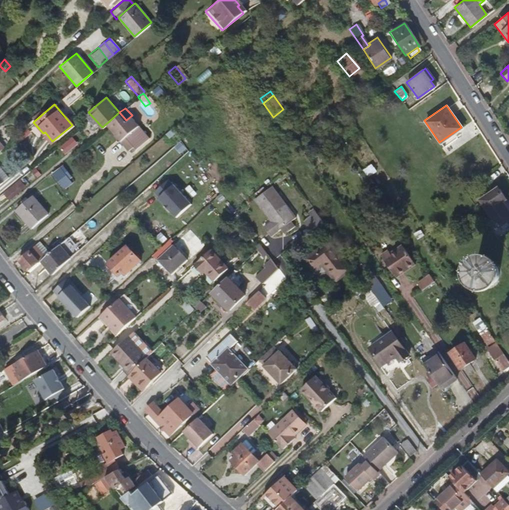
[(149,135),(133,115),(132,115),(126,120),(119,112),(108,122),(129,148),(132,145),(134,148),(149,135)]
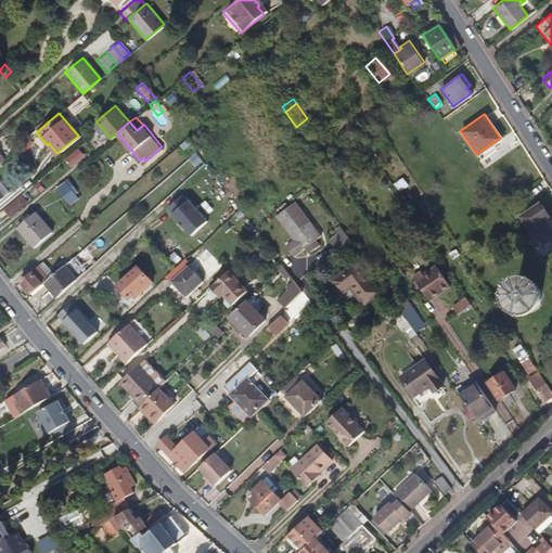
[(56,153),(49,143),(47,144),(55,155),(56,153)]
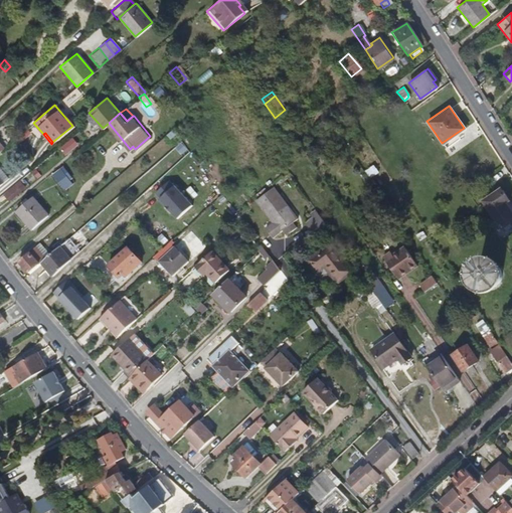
[(170,133),(164,138),(168,144),(175,139),(170,133)]
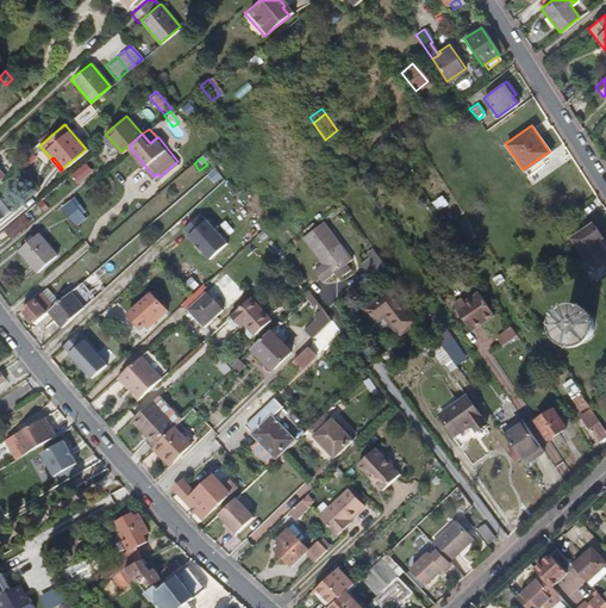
[(77,179),(91,168),(85,160),(70,172),(77,179)]
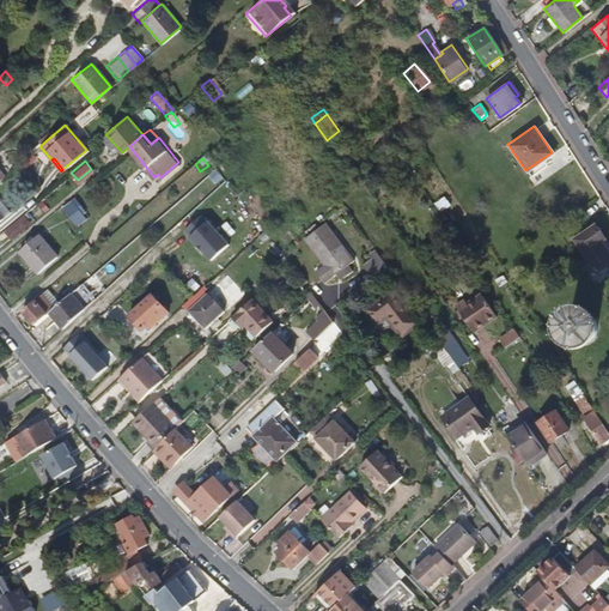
[(22,174),(13,181),(22,191),(29,183),(22,174)]
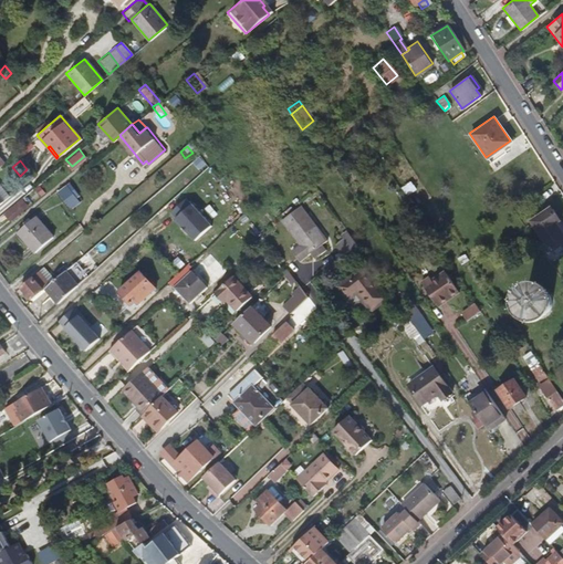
[(65,184),(56,191),(65,202),(74,195),(65,184)]
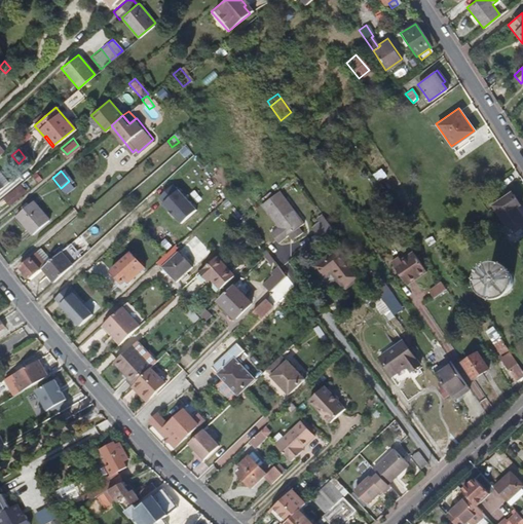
[(21,184),(2,194),(6,201),(25,190),(21,184)]
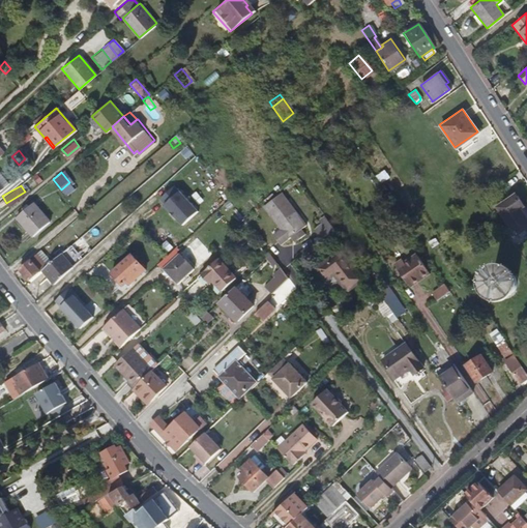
[(180,225),(196,211),(177,191),(177,192),(172,185),(157,199),(163,204),(163,205),(169,212),(174,217),(180,225)]
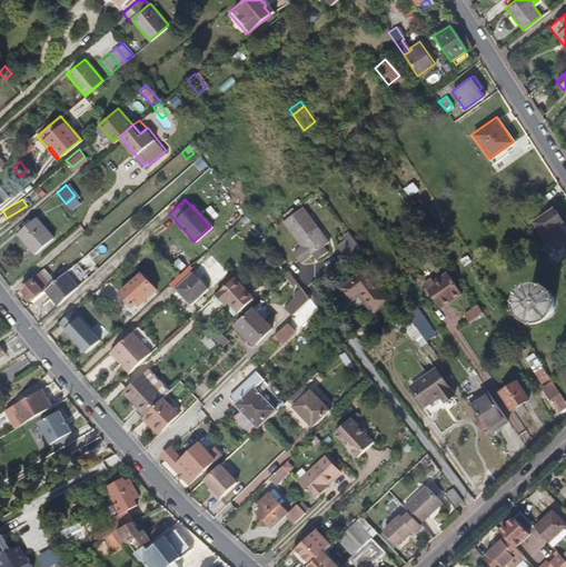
[(565,242),(565,237),(557,224),(562,221),(553,209),(546,214),(546,212),(536,220),(544,232),(540,235),(553,252),(565,242)]
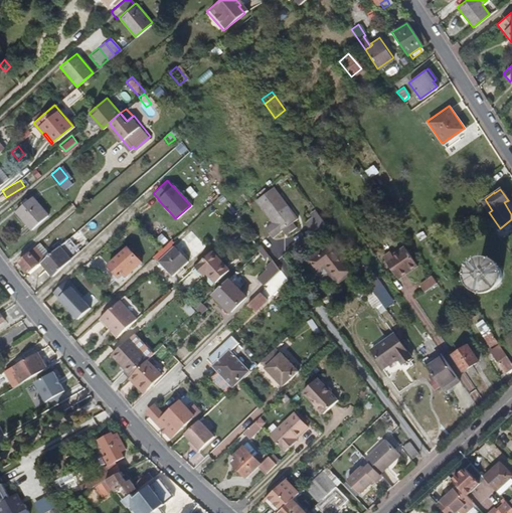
[(296,218),(274,191),(257,204),(272,223),(265,229),(271,237),(283,228),(288,233),(294,228),(291,222),(296,218)]
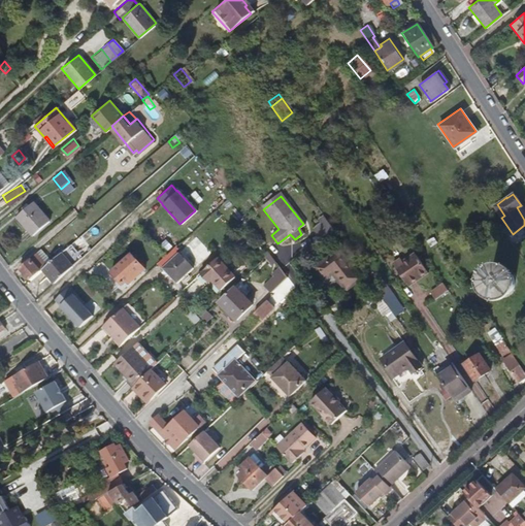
[(48,221),(32,202),(15,216),(31,235),(48,221)]
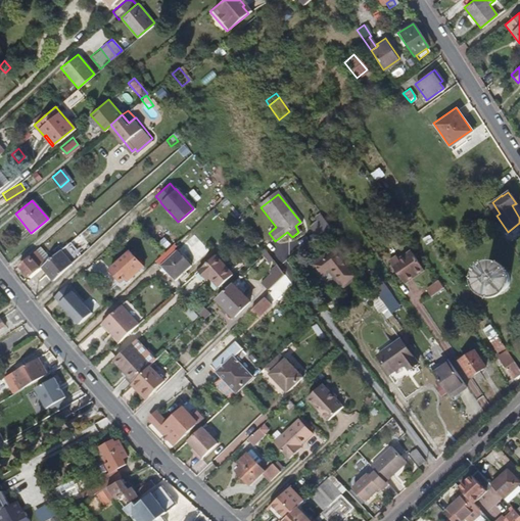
[(103,216),(98,221),(103,228),(109,223),(103,216)]
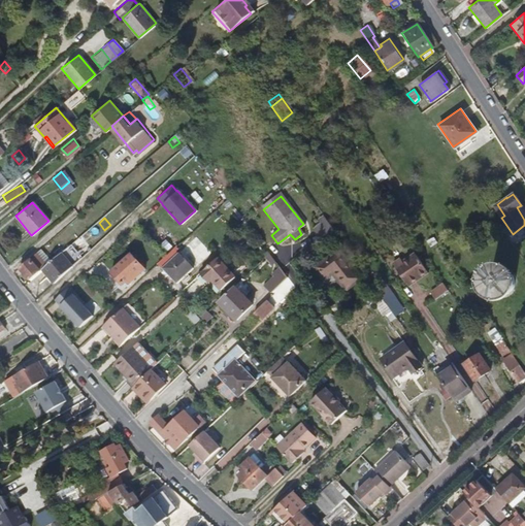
[(320,238),(332,228),(326,220),(313,230),(320,238)]
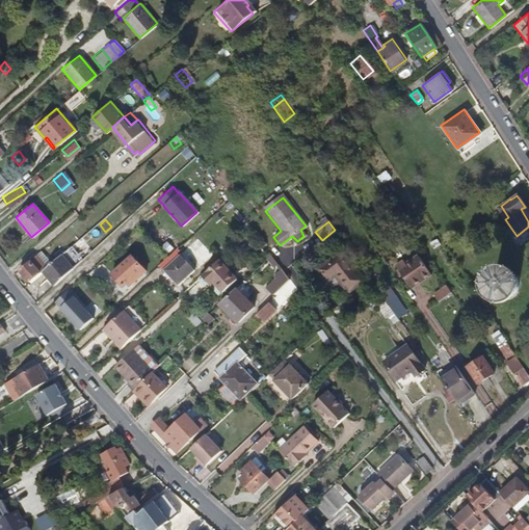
[(78,229),(72,234),(77,239),(83,235),(78,229)]
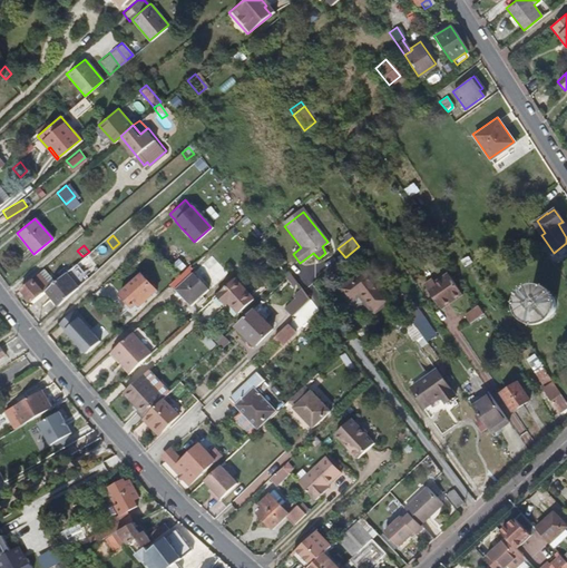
[(59,277),(48,264),(42,268),(54,282),(59,277)]
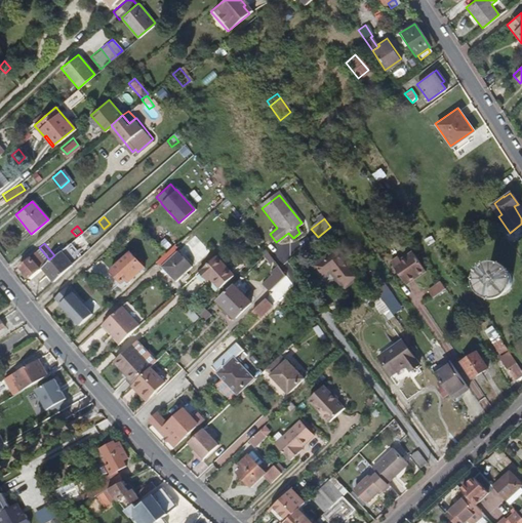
[(41,267),(49,259),(39,247),(17,266),(28,278),(41,267)]
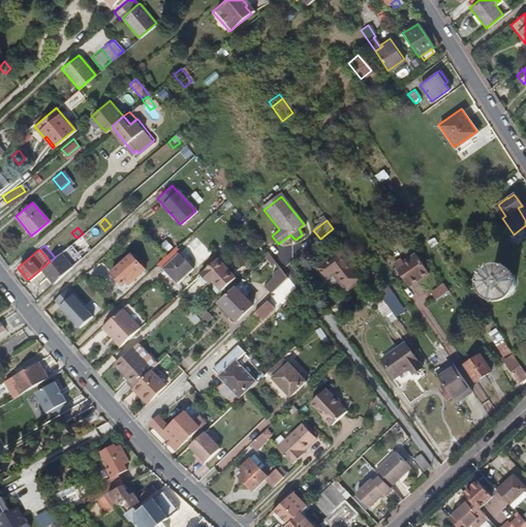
[(360,278),(337,251),(314,269),(323,280),(332,274),(345,290),(360,278)]
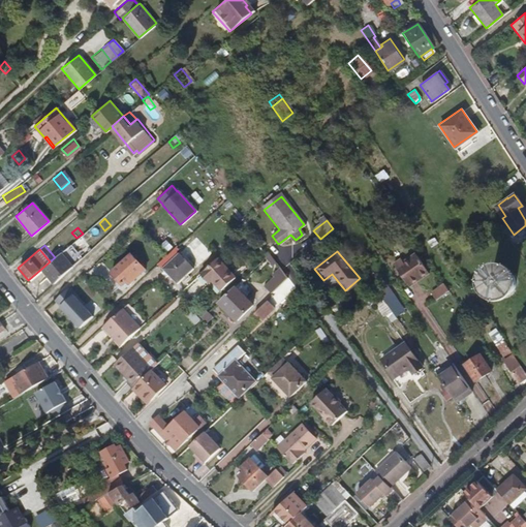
[(54,282),(72,266),(60,252),(55,257),(50,261),(41,269),(54,282)]
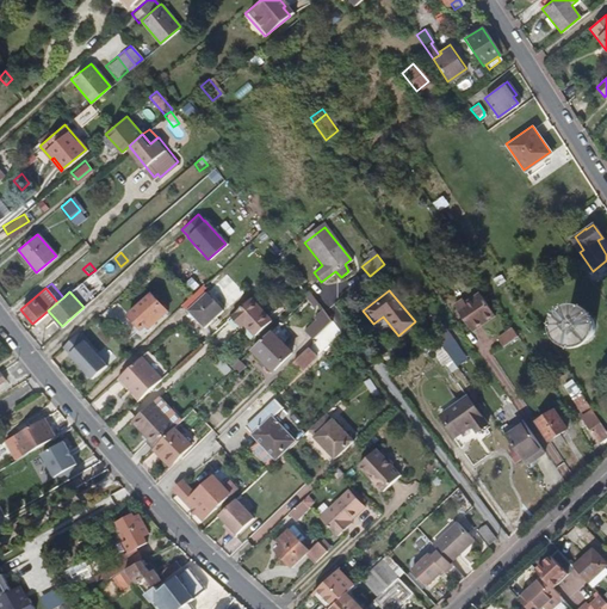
[(152,323),(166,311),(149,293),(125,314),(138,328),(149,320),(152,323)]
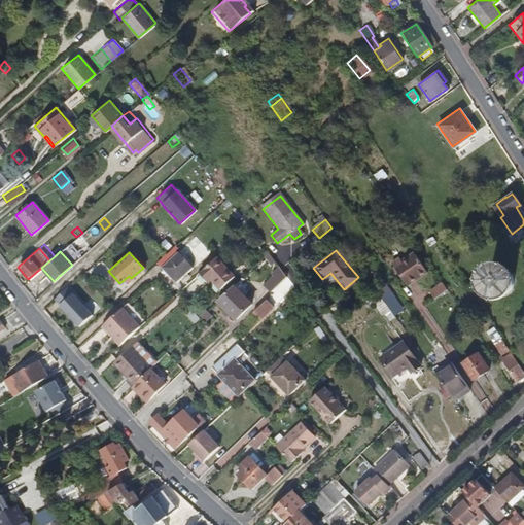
[(172,282),(188,268),(176,252),(159,268),(172,282)]
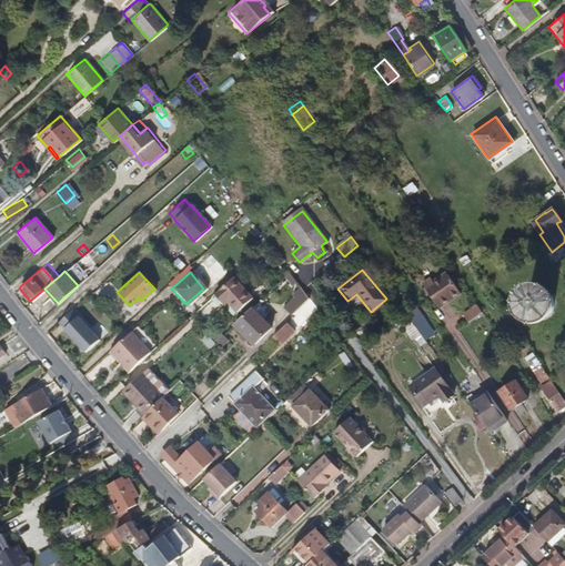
[(250,297),(231,278),(208,297),(217,306),(224,300),(234,312),(250,297)]
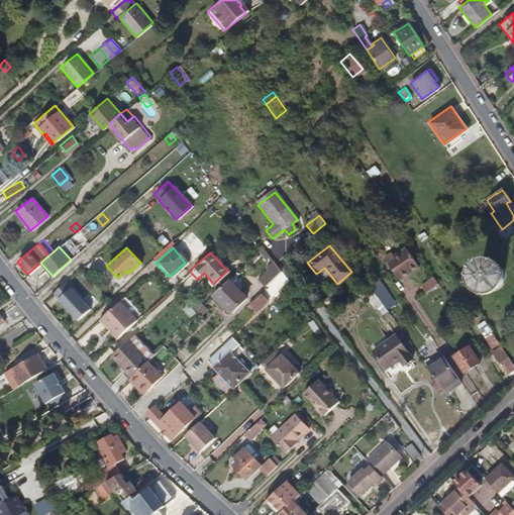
[(411,281),(422,273),(410,254),(398,262),(396,259),(389,264),(402,283),(409,279),(411,281)]
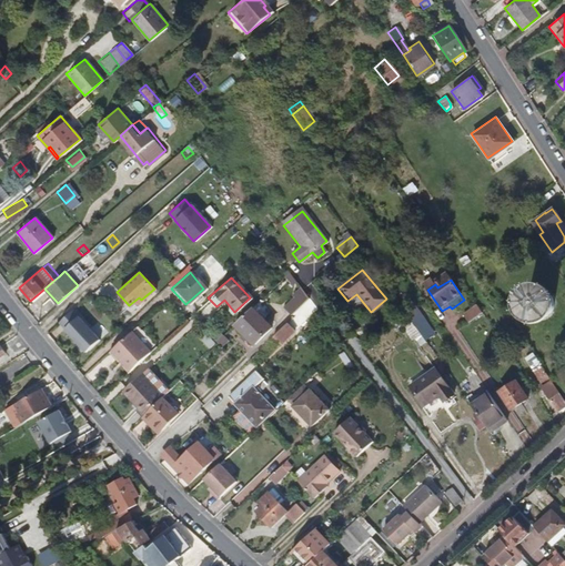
[(308,297),(299,286),(290,295),(292,299),(300,305),(308,297)]
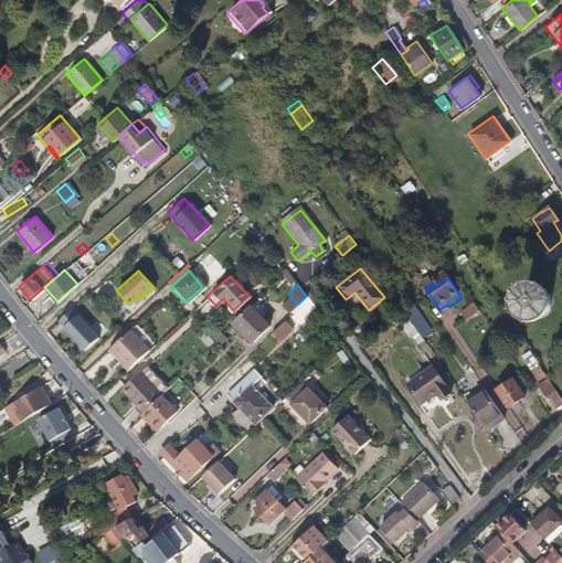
[(550,304),(550,303),(550,300),(550,298),(549,297),(548,295),(548,294),(547,293),(544,291),(543,290),(542,289),(540,288),(538,288),(537,288),(534,288),(532,288),(531,288),(529,289),(528,290),(526,291),(525,293),(523,294),(522,295),(522,297),(521,298),(521,300),(521,303),(521,304),(521,306),(522,307),(522,309),(523,310),(525,312),(526,314),(528,315),(529,316),(531,316),(532,317),(534,317),(537,317),(538,317),(540,316),(541,316),(543,315),(544,314),(545,312),(547,311),(548,309),(549,308),(550,306),(550,304)]
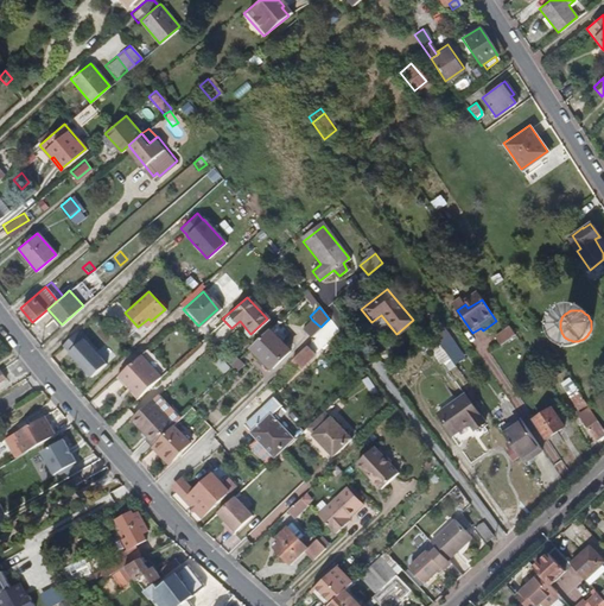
[(299,367),(319,346),(315,341),(332,324),(329,319),(320,327),(312,335),(311,335),(310,336),(312,339),(291,359),(299,367)]
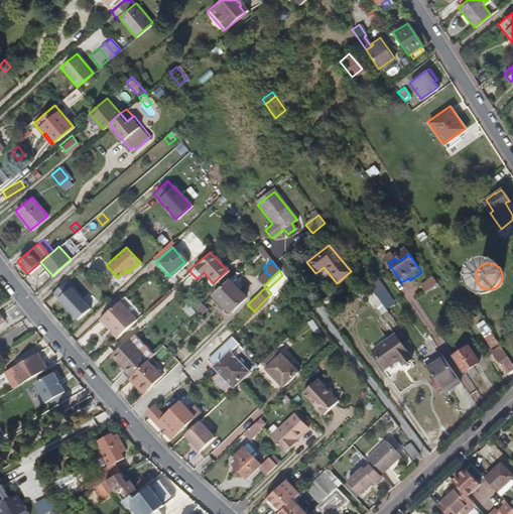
[(265,284),(272,277),(265,271),(257,277),(264,284),(265,284)]
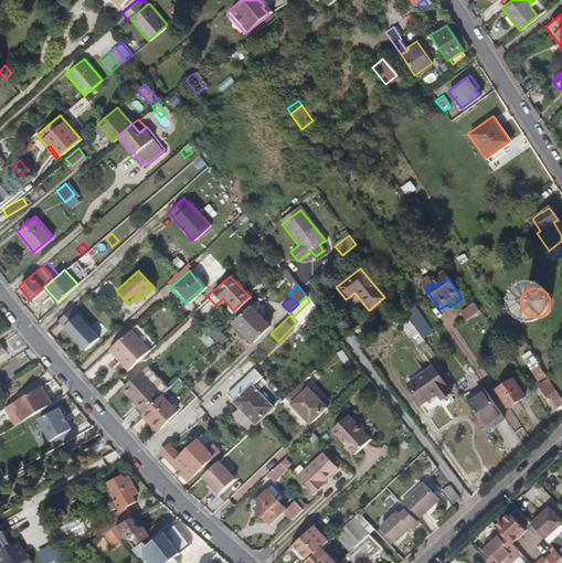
[(472,300),(458,309),(464,317),(477,308),(472,300)]
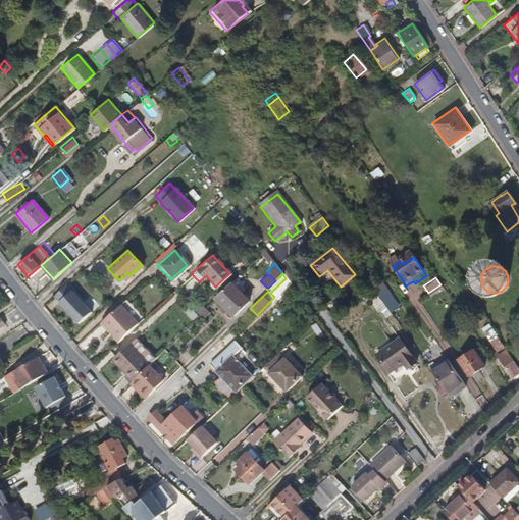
[(249,300),(230,281),(215,297),(234,315),(249,300)]
